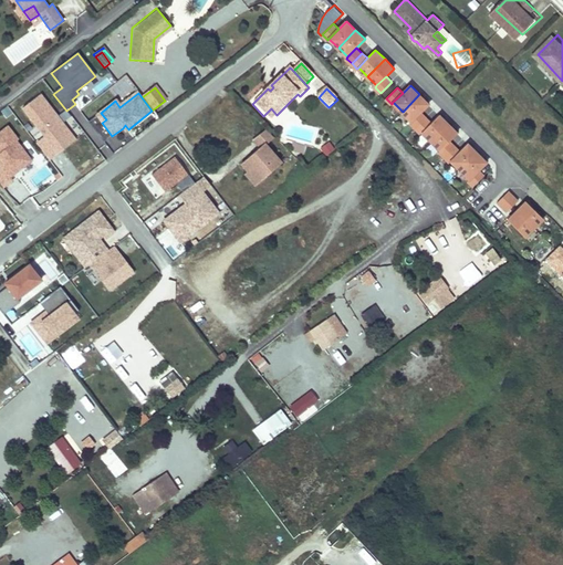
[(41,94),(22,108),(44,136),(35,143),(50,160),(59,154),(53,145),(70,133),(41,94)]
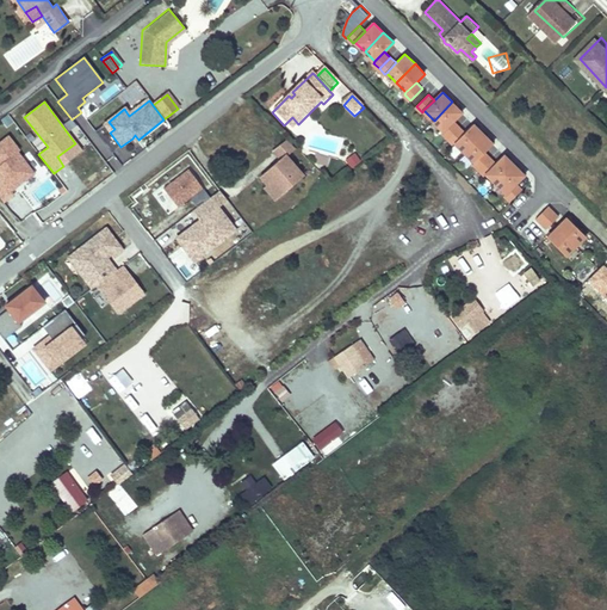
[(463,111),(452,102),(434,121),(444,130),(454,121),(463,111)]
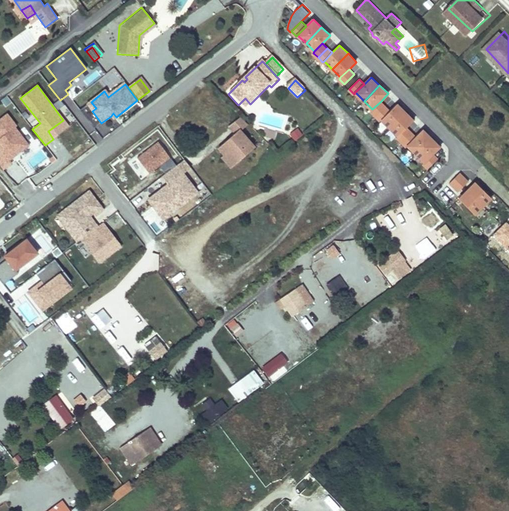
[(245,98),(238,105),(244,110),(250,104),(245,98)]
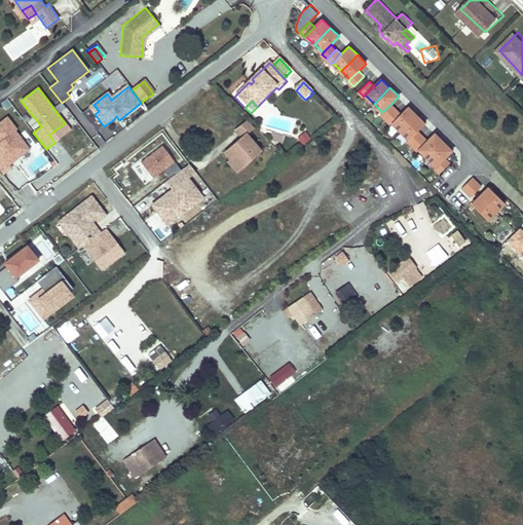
[(386,118),(396,108),(391,104),(382,112),(381,114),(386,118)]
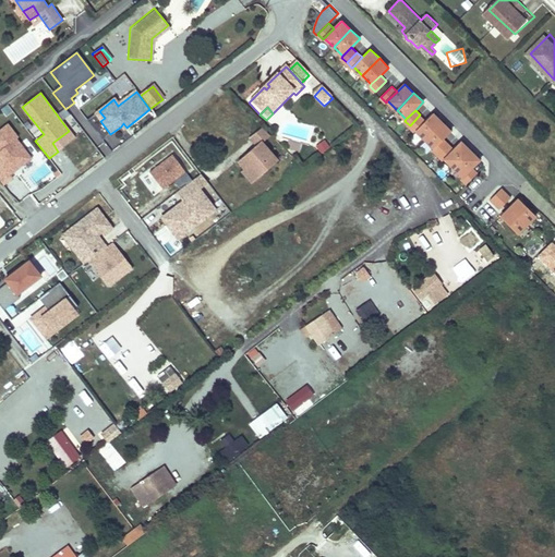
[(110,134),(100,121),(105,118),(99,111),(86,121),(101,141),(110,134)]
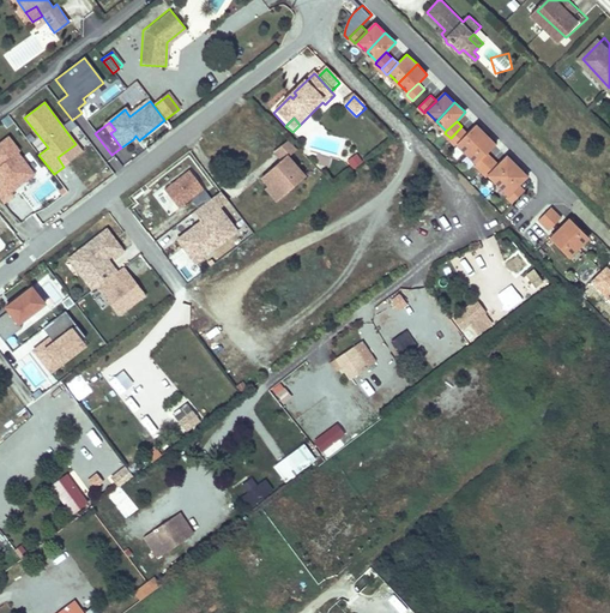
[(487,133),(476,124),(467,132),(458,143),(467,152),(487,133)]
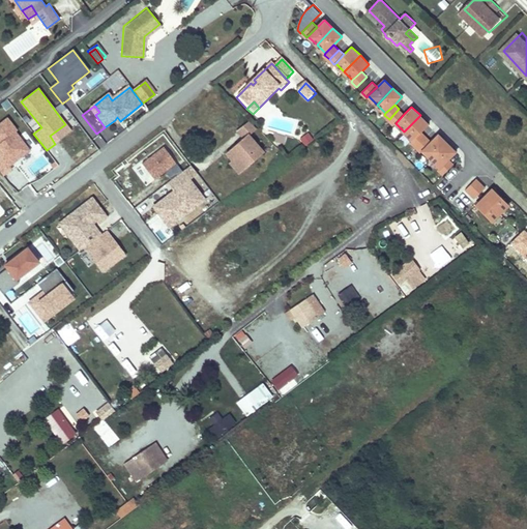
[(396,123),(404,114),(399,109),(389,119),(393,124),(396,123)]
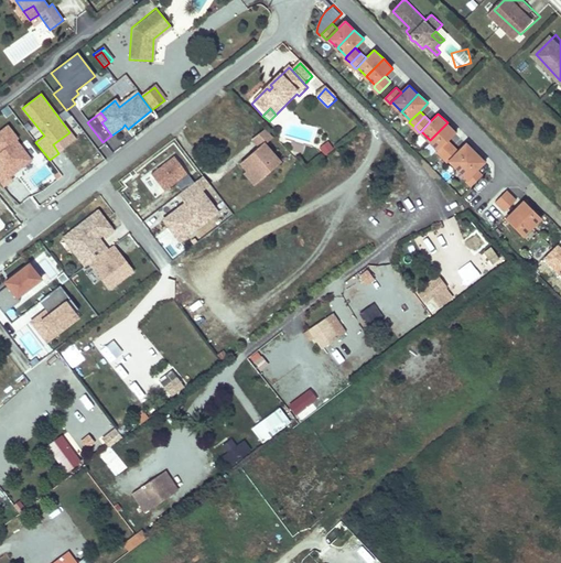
[(456,132),(448,122),(430,140),(440,149),(449,140),(456,132)]
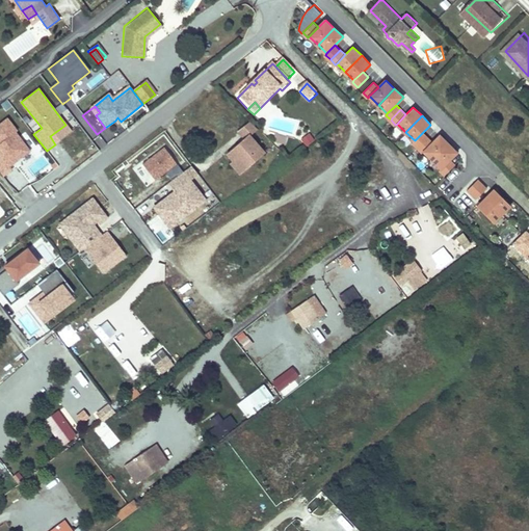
[(6,118),(0,124),(0,173),(3,177),(11,170),(9,166),(29,151),(15,132),(17,131),(6,118)]
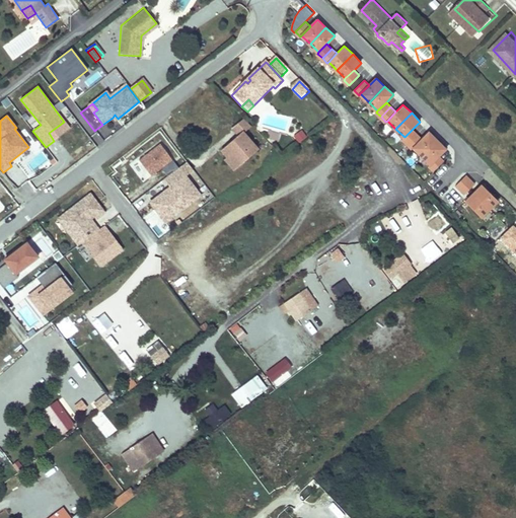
[(243,120),(231,129),(237,137),(219,151),(225,159),(229,155),(237,165),(255,151),(242,134),(250,128),(243,120)]
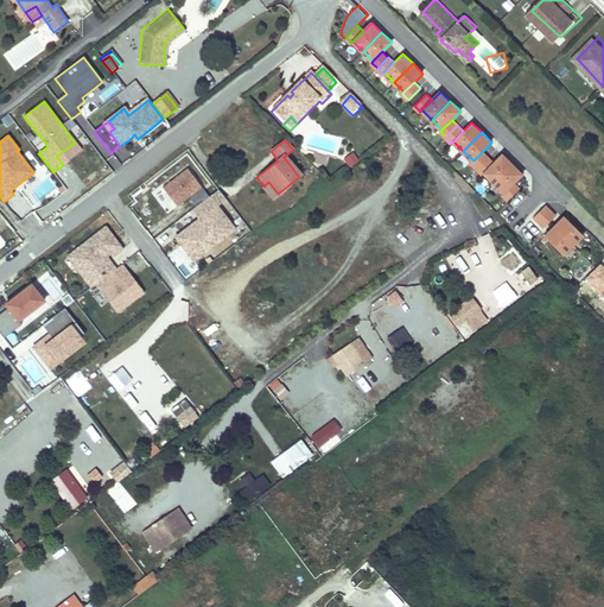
[(81,151),(75,143),(57,156),(63,165),(81,151)]
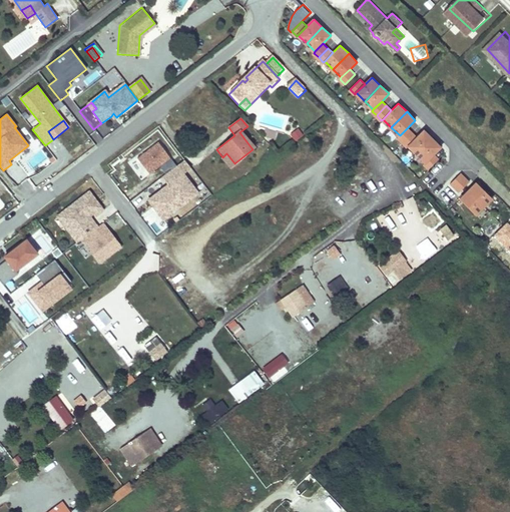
[(403,142),(413,132),(408,127),(400,135),(398,137),(403,142)]
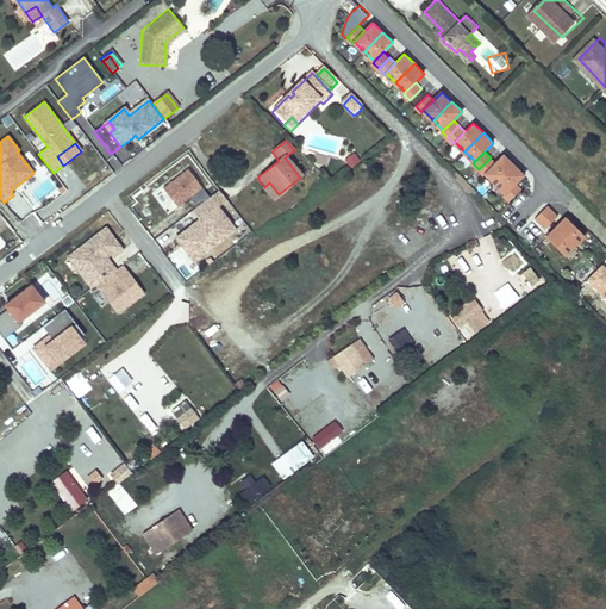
[(514,163),(505,154),(497,162),(486,173),(497,182),(514,163)]
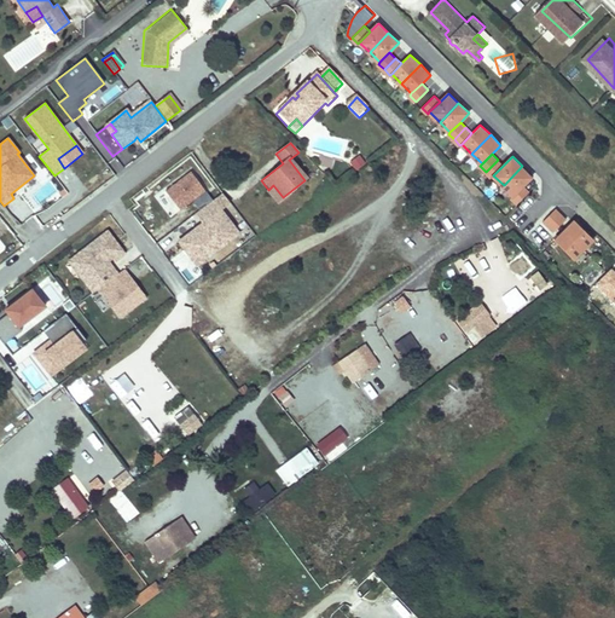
[(364,165),(358,157),(349,163),(354,171),(364,165)]
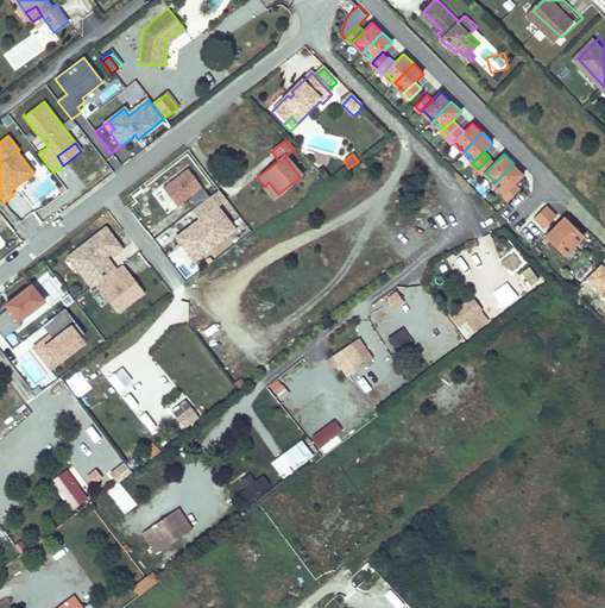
[(485,173),(496,162),(490,157),(478,169),(484,174),(485,173)]
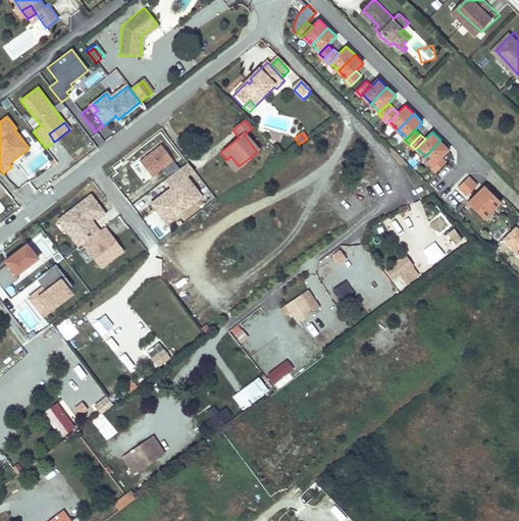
[(449,149),(440,140),(425,156),(433,165),(442,156),(449,149)]
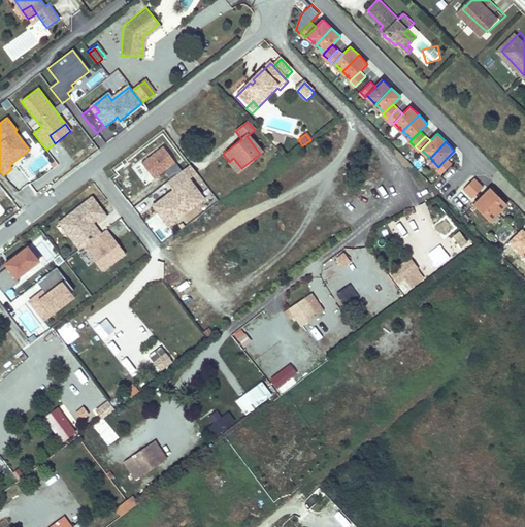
[(182,171),(163,147),(141,164),(154,180),(164,172),(170,180),(182,171)]
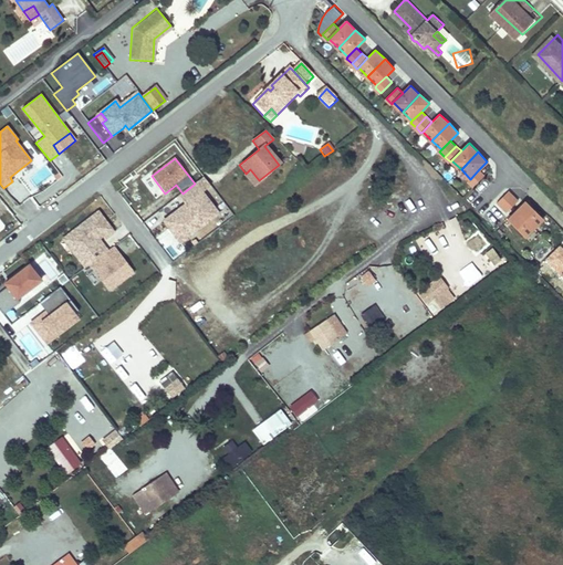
[(250,169),(246,174),(242,176),(251,187),(259,180),(250,169)]
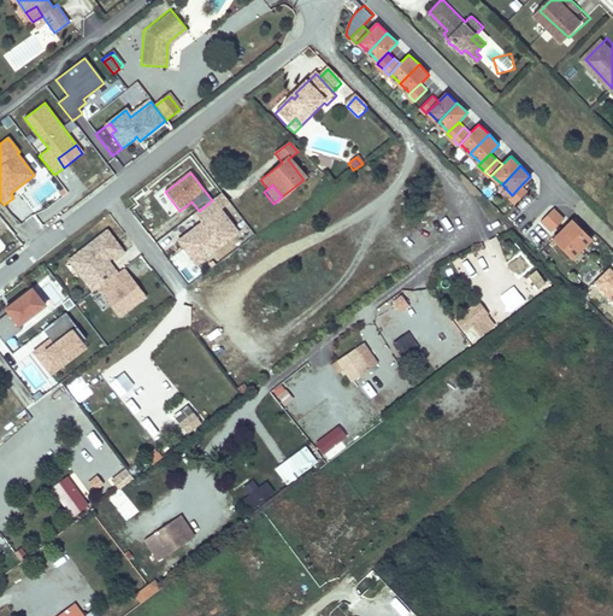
[(517,203),(528,191),(522,185),(512,195),(511,197),(517,203)]
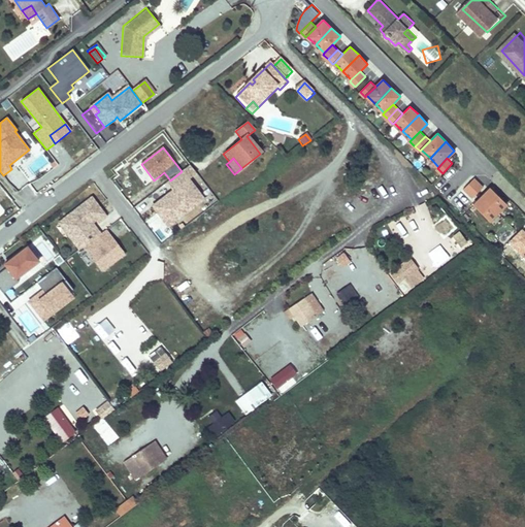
[(196,173),(190,165),(182,171),(170,180),(166,184),(172,192),(159,202),(166,212),(160,217),(168,227),(204,200),(189,179),(196,173)]
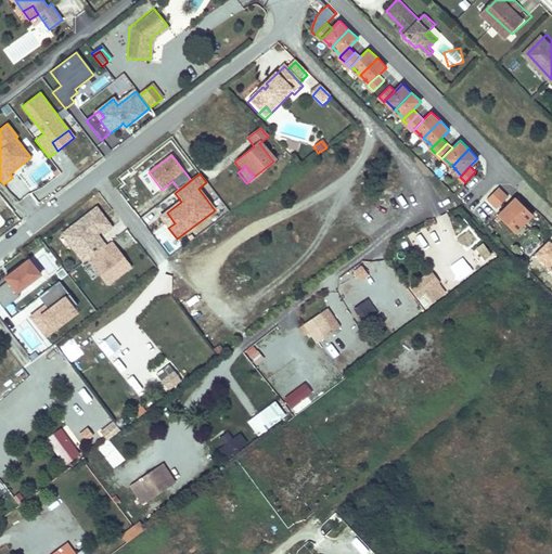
[(509,195),(499,187),(493,192),(503,201),(509,195)]
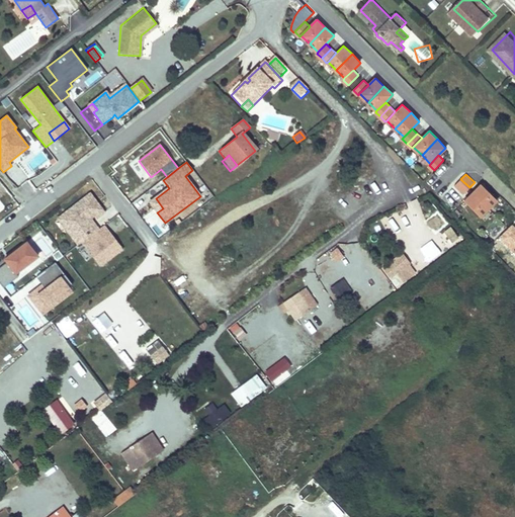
[(469,187),(460,179),(455,184),(464,193),(469,187)]
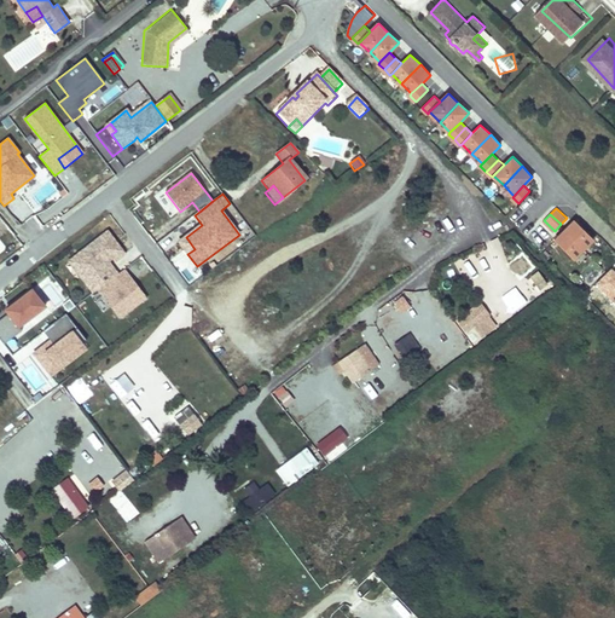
[(595,238),(575,219),(566,229),(585,248),(595,238)]
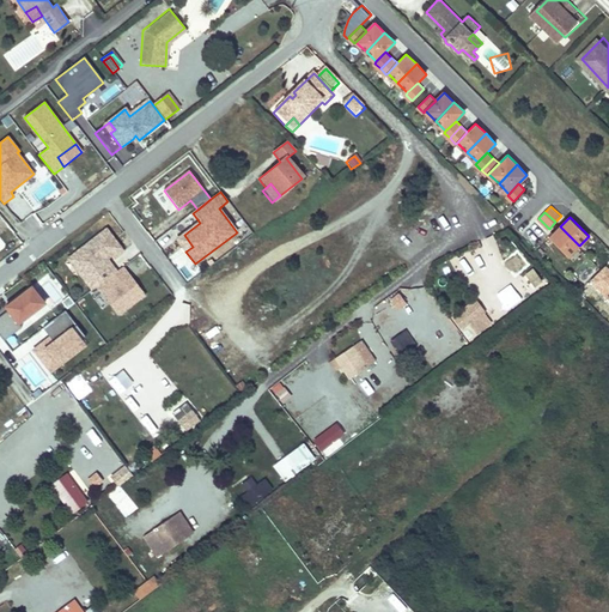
[(579,246),(560,226),(550,237),(568,255),(579,246)]
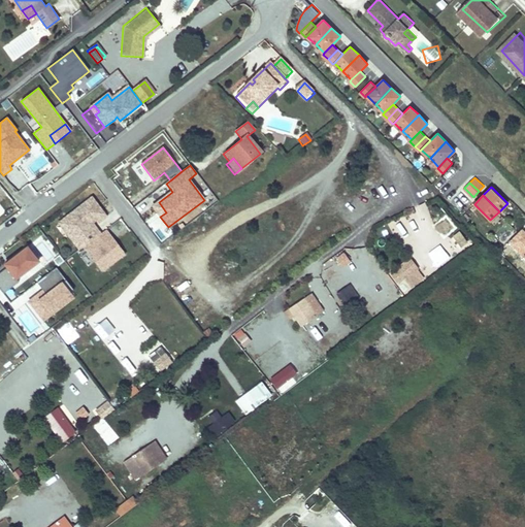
[(63,221),(73,234),(69,236),(80,251),(84,248),(100,235),(94,226),(92,228),(90,226),(97,221),(99,223),(106,218),(92,199),(63,221)]
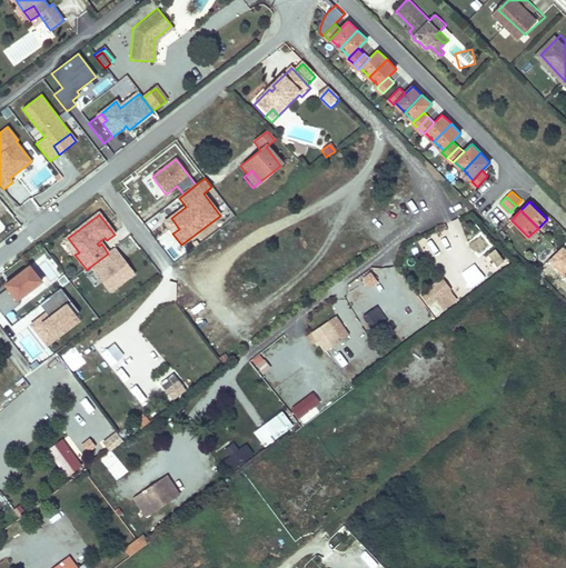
[(179,229),(171,218),(165,223),(172,233),(179,229)]
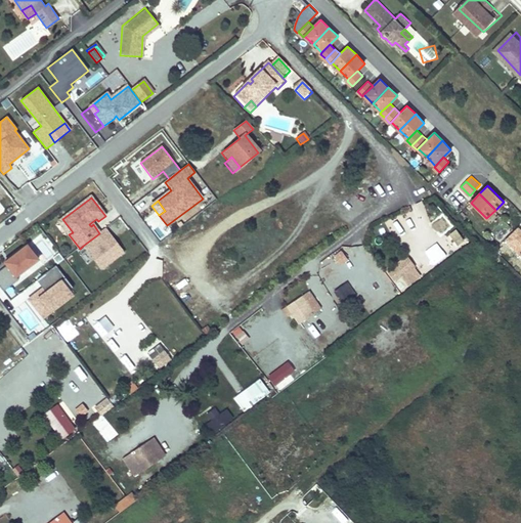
[(73,232),(62,219),(59,222),(69,234),(73,232)]
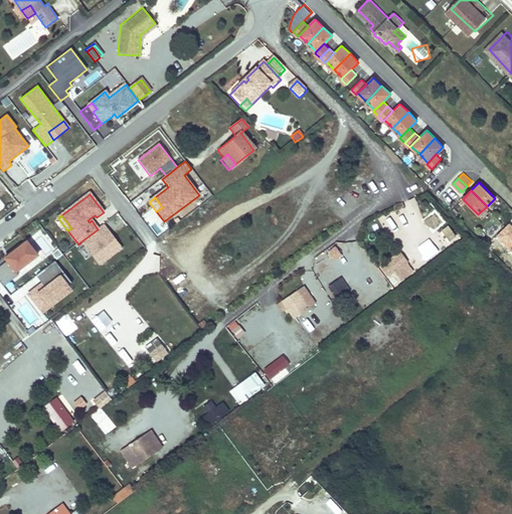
[(451,222),(444,228),(453,240),(460,234),(451,222)]
